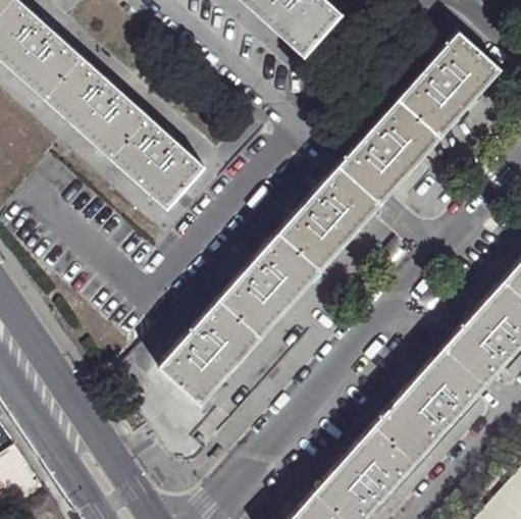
[(0,0),(0,23),(20,1),(18,0),(0,0)]
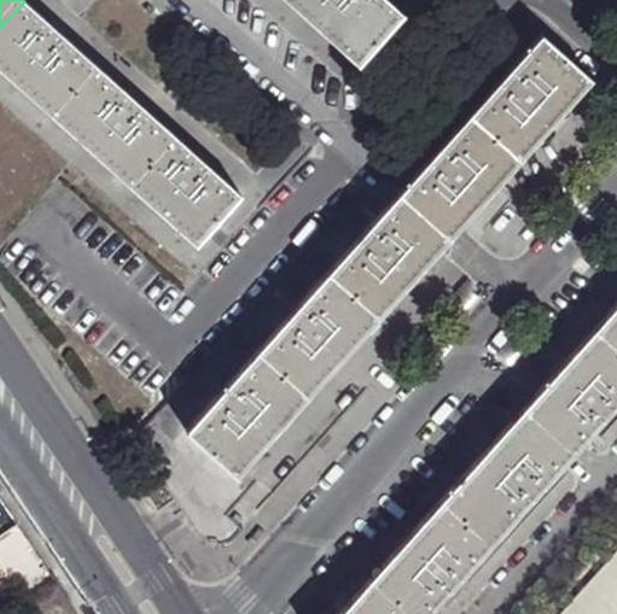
[(286,0),(358,64),(402,15),(385,0),(286,0)]
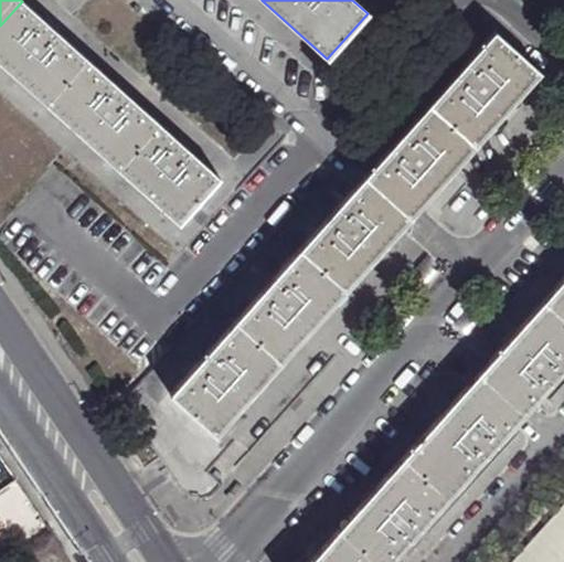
[(0,25),(0,64),(54,113),(95,66),(22,1),(0,25)]
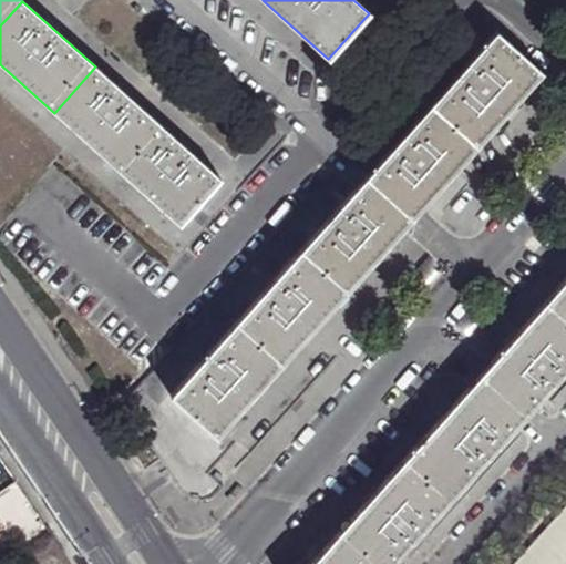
[(541,72),(494,31),(431,103),(477,143),(541,72)]
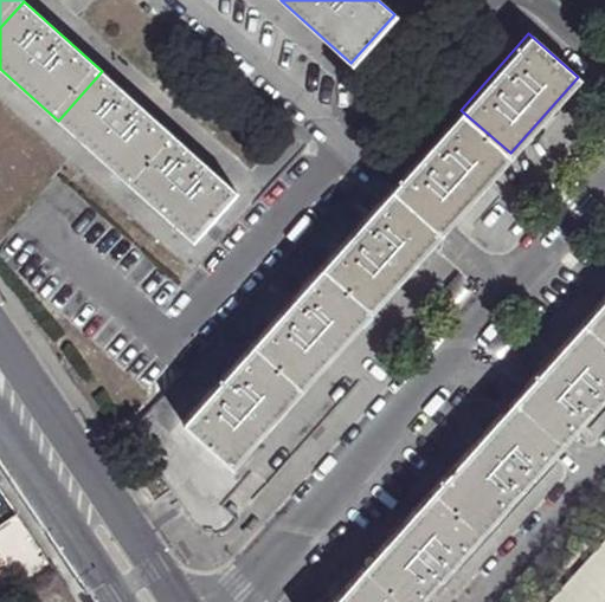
[(135,188),(179,140),(102,71),(58,121),(135,188)]
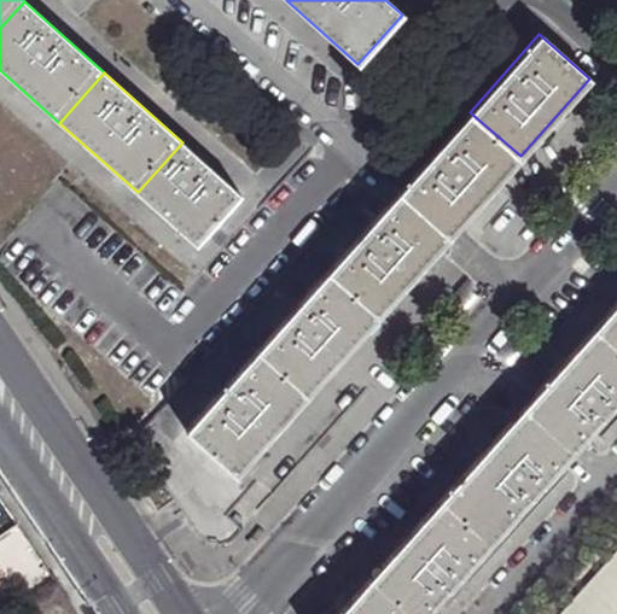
[(521,156),(470,112),(401,191),(452,235),(521,156)]
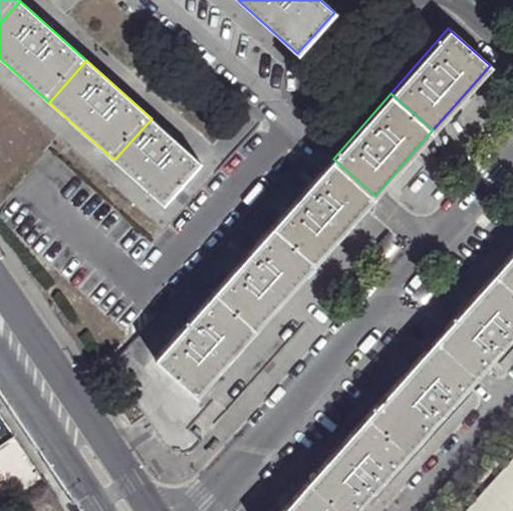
[(114,160),(164,203),(201,163),(152,118),(114,160)]
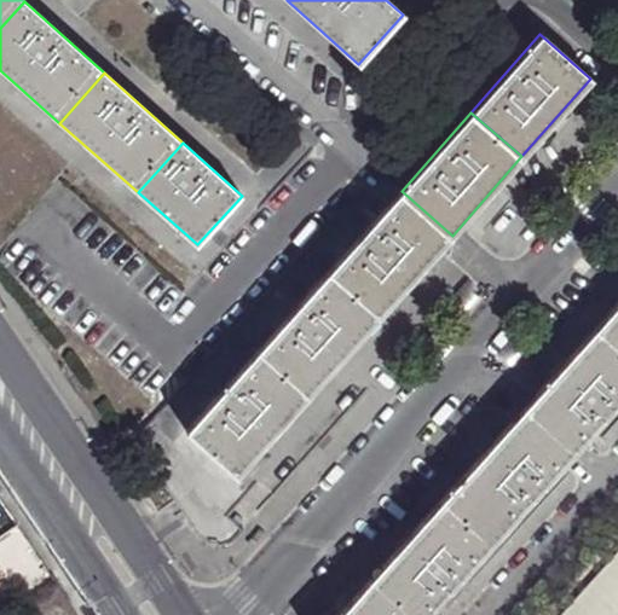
[(402,191),(329,274),(381,319),(452,236),(402,191)]
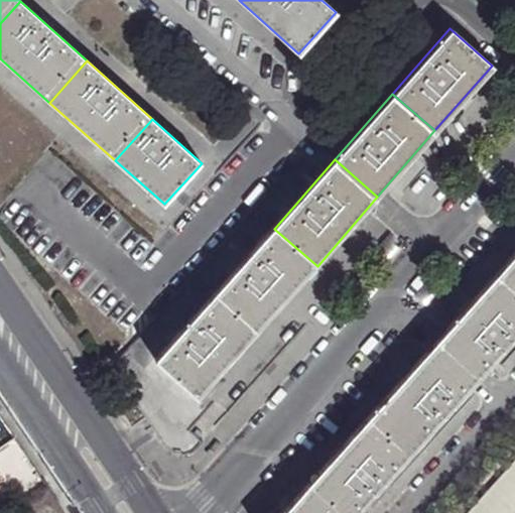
[(274,229),(217,295),(259,333),(317,266),(274,229)]
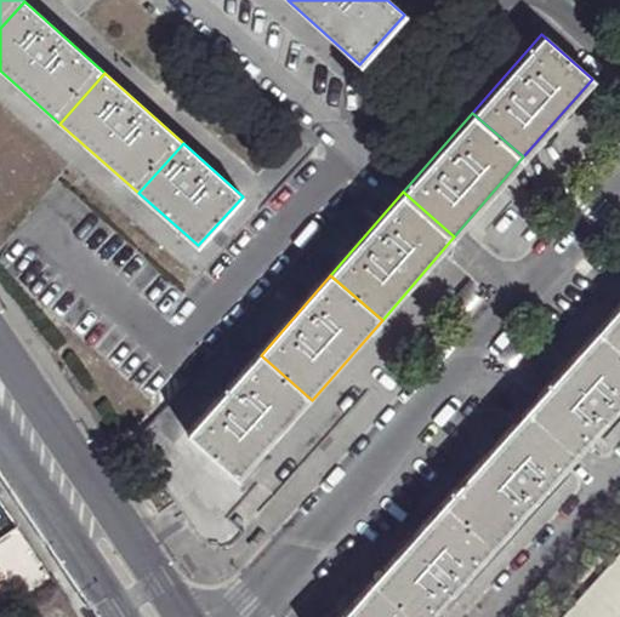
[(619,309),(592,341),(619,364),(619,309)]
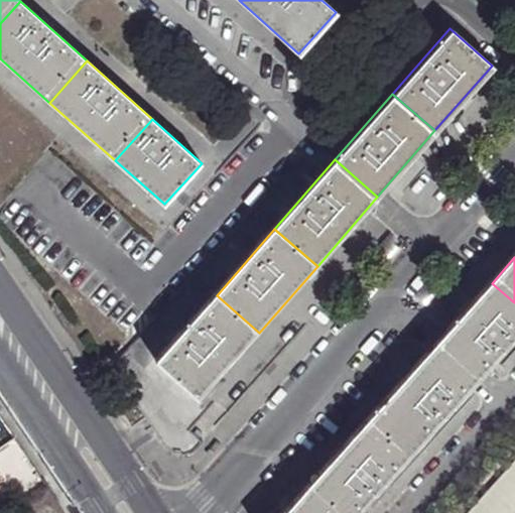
[(431,353),(474,390),(514,342),(514,302),(492,283),(431,353)]
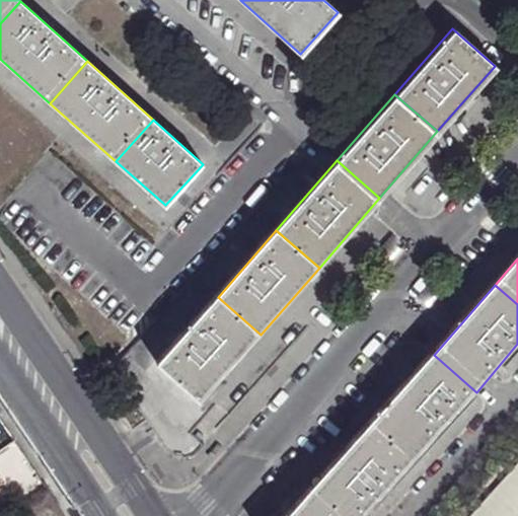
[(218,297),(159,364),(202,401),(261,335),(218,297)]
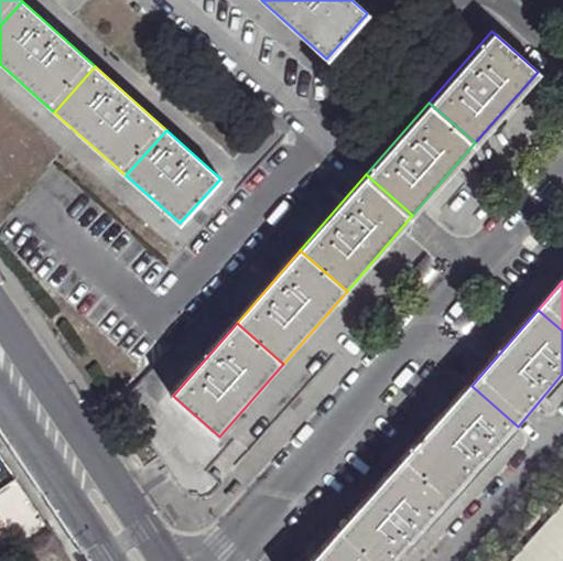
[(399,470),(445,509),(518,427),(472,386),(399,470)]
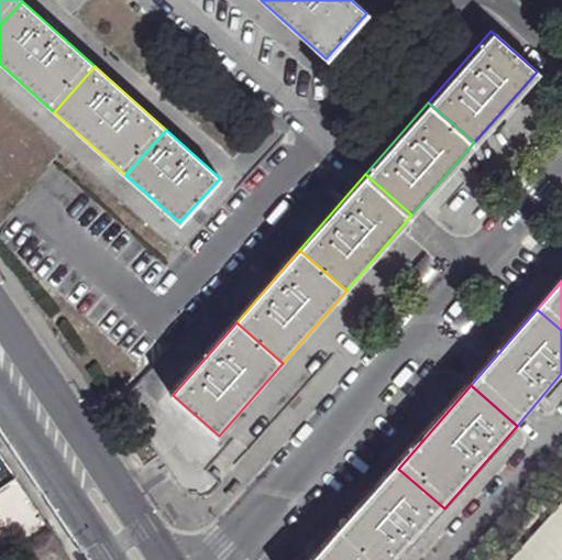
[(164,463),(179,487),(184,491),(194,496),(206,497),(217,494),(227,487),(210,474),(200,464),(194,471),(182,451),(164,463)]
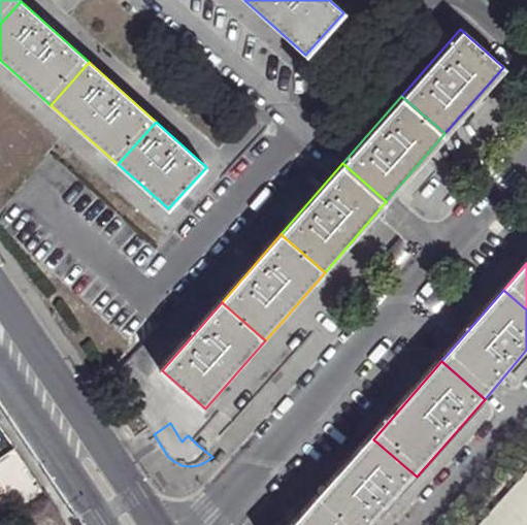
[(373,439),(314,507),(333,524),(374,524),(417,477),(373,439)]
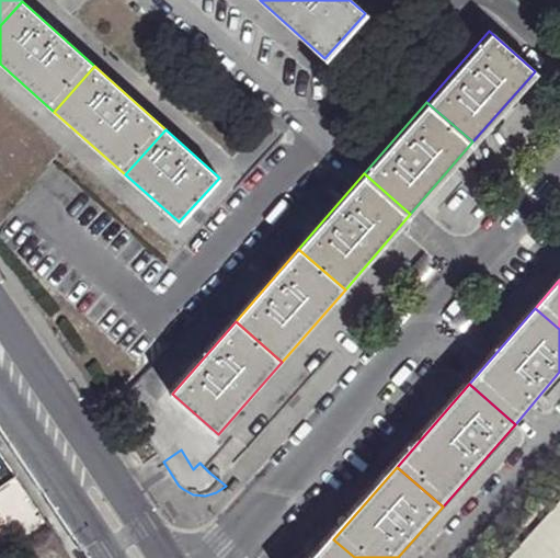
[(559,502),(510,557),(559,557),(559,502)]
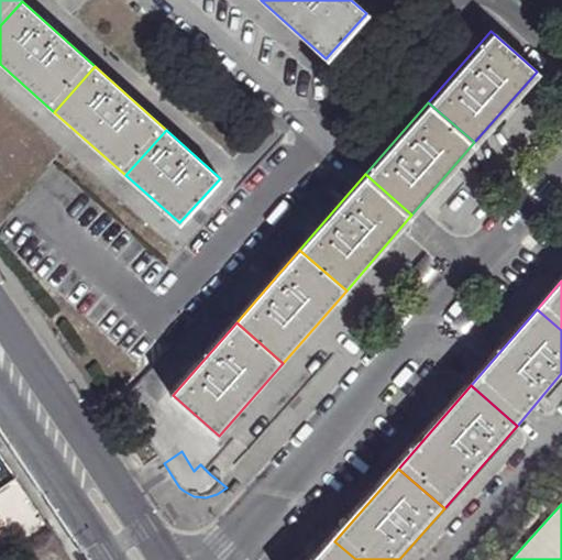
[(355,559),(334,541),(318,559),(355,559)]
